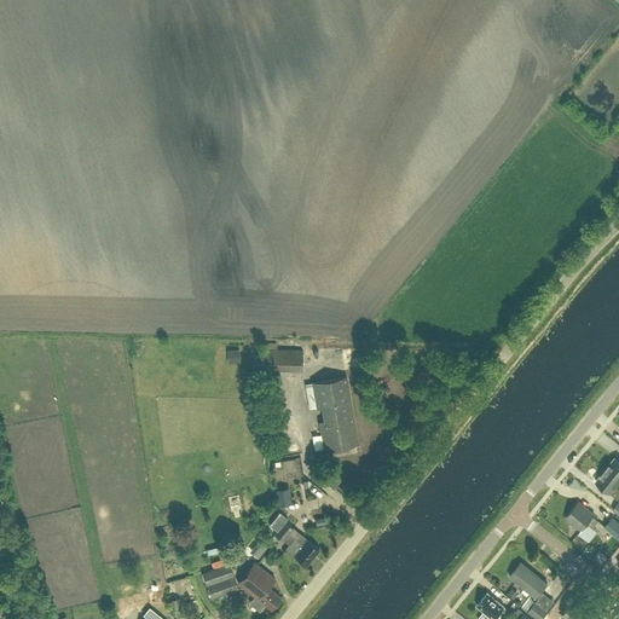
[(324,450),(358,444),(346,377),(305,385),(310,409),(322,406),(324,421),(319,422),(324,450)]
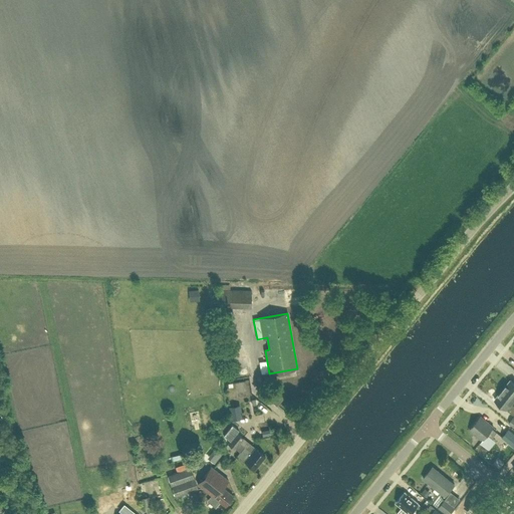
[(503,389),(513,397),(513,382),(510,379),(503,389)]
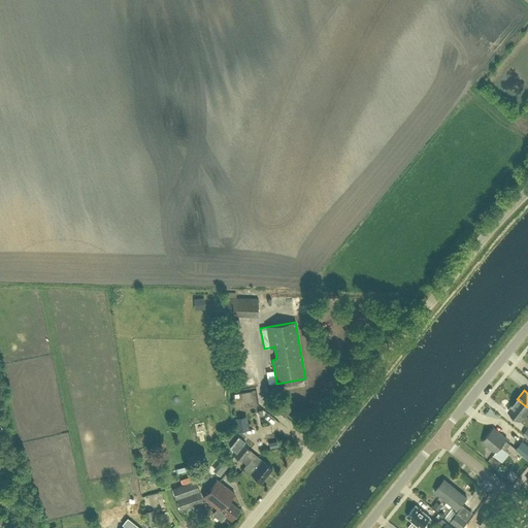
[(527,417),(525,415),(527,409),(527,407),(517,399),(507,410),(527,426),(527,424),(527,417)]
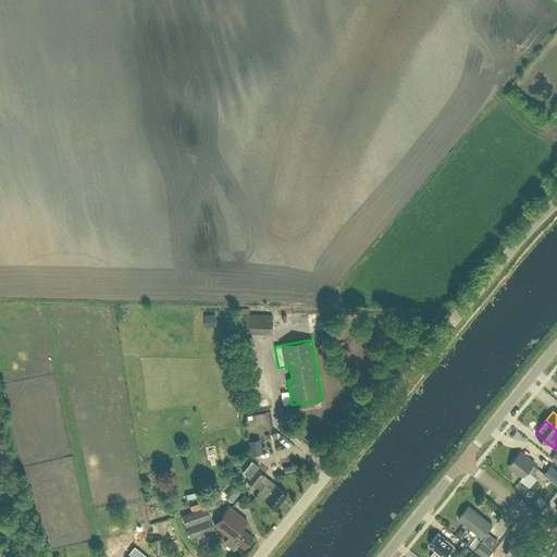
[(299,438),(306,430),(297,422),(291,431),(299,438)]
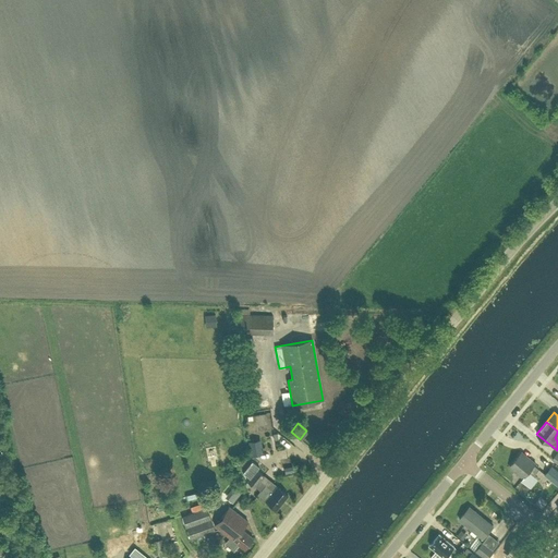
[(281,440),(290,437),(287,428),(278,432),(281,440)]
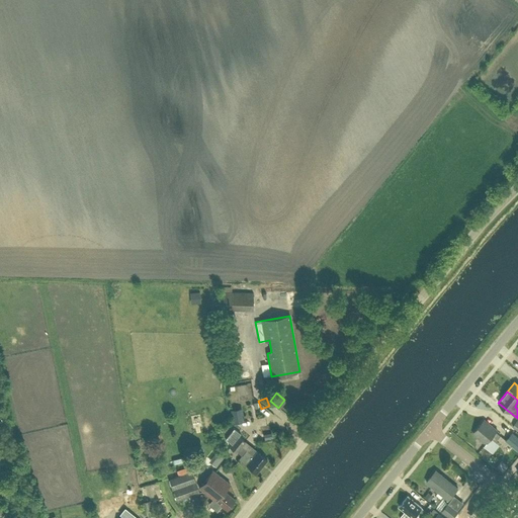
[(231,410),(233,422),(240,421),(238,409),(231,410)]
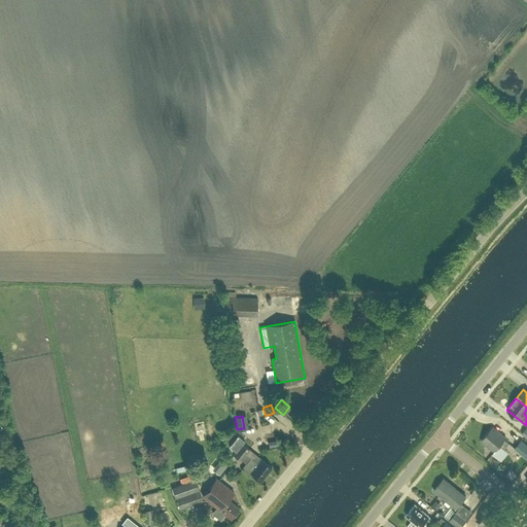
[(511,443),(504,438),(505,437),(492,427),(481,441),(494,452),(500,445),(505,449),(511,443)]
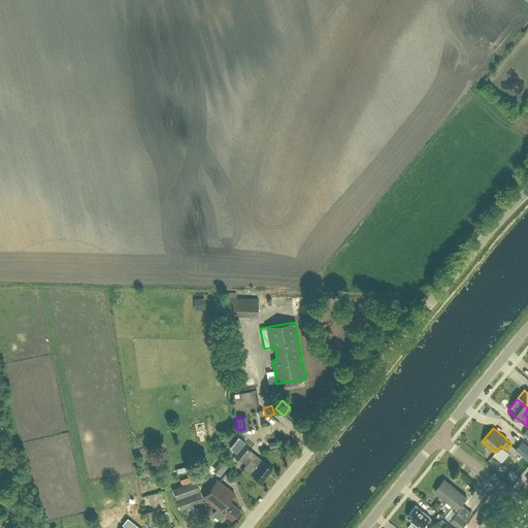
[(238,436),(230,448),(236,453),(234,456),(240,461),(241,460),(246,464),(243,467),(251,473),(261,482),(272,468),(262,460),(258,464),(245,455),(250,450),(243,444),(245,442),(238,436)]
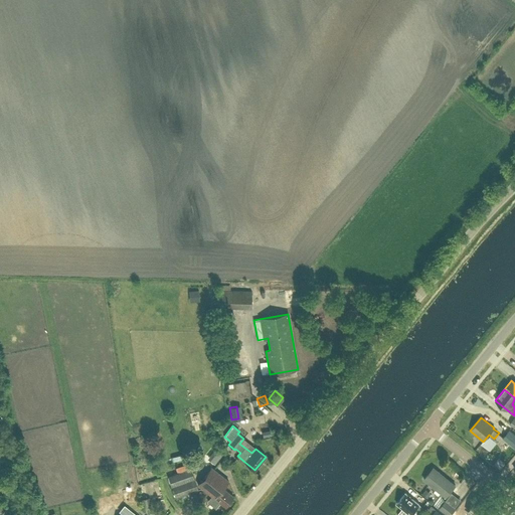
[(514,448),(514,433),(509,428),(503,437),(514,448)]
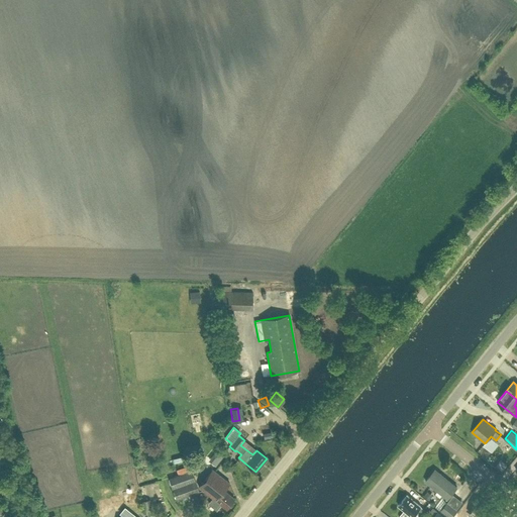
[(504,457),(499,461),(506,469),(510,464),(504,457)]
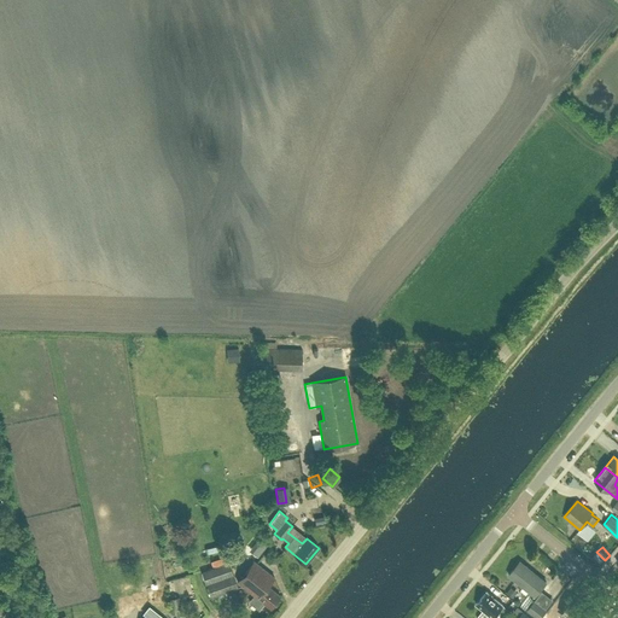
[(280,595),(267,586),(274,577),(254,560),(237,582),(255,595),(251,600),(260,607),(263,602),(270,608),(280,595)]
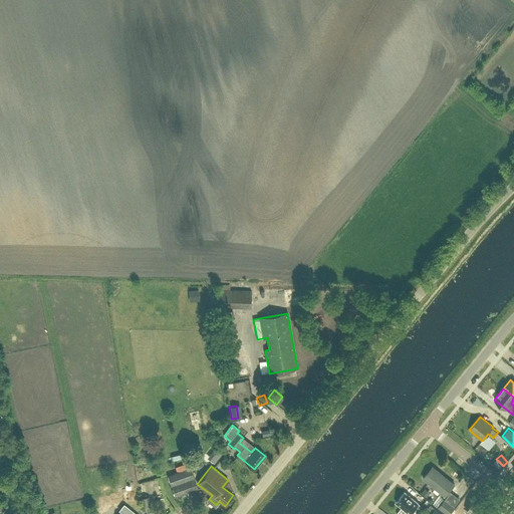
[(191,467),(168,476),(176,497),(199,489),(191,467)]
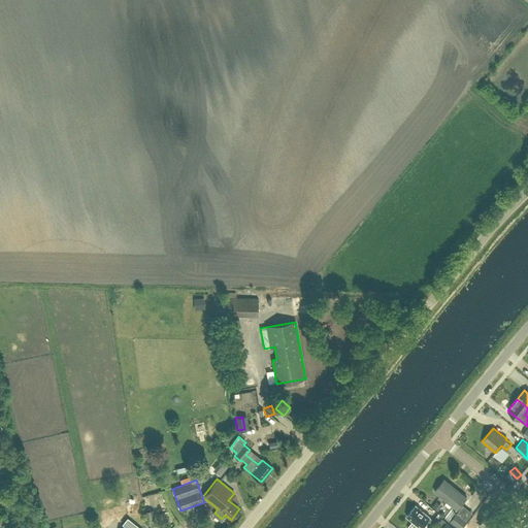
[(457,509),(467,497),(444,480),(434,491),(457,509)]
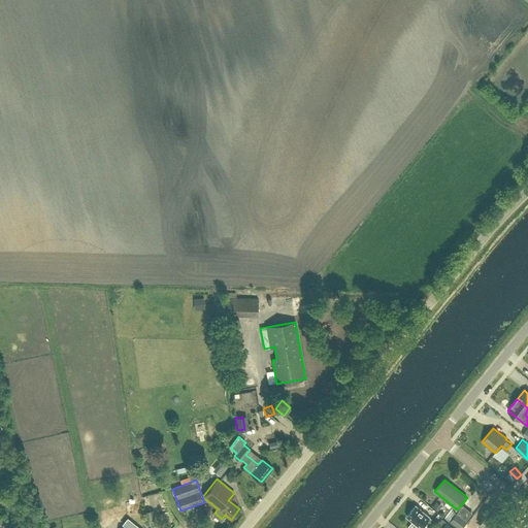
[(416,505),(406,517),(414,522),(407,527),(421,527),(430,517),(416,505)]
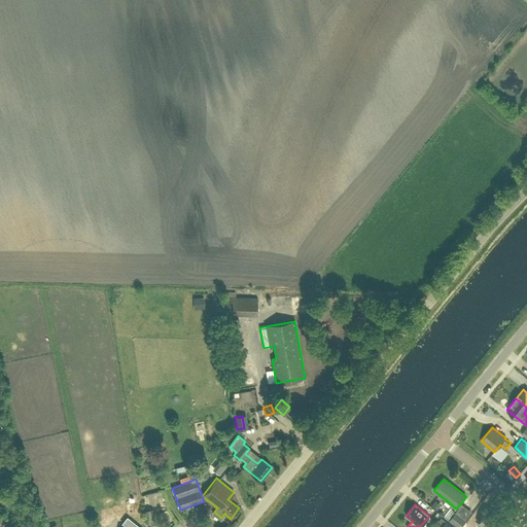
[(145,510),(146,519),(154,518),(153,508),(145,510)]
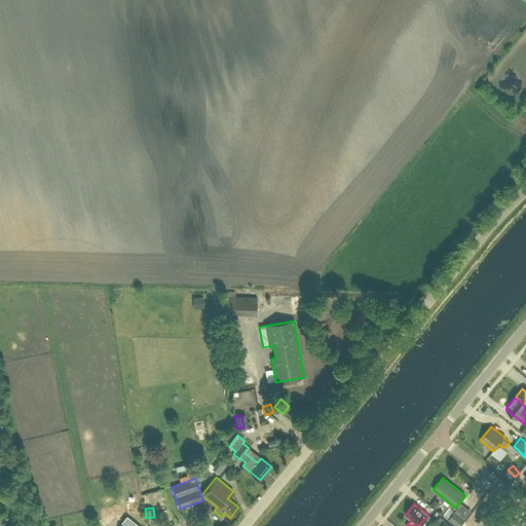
[(511,525),(512,525),(489,508),(478,522),(482,525),(511,525)]
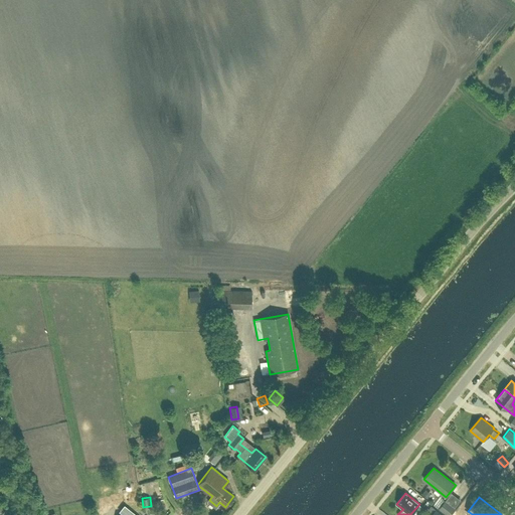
[(447,514),(451,514),(457,508),(447,500),(440,509),(447,514)]
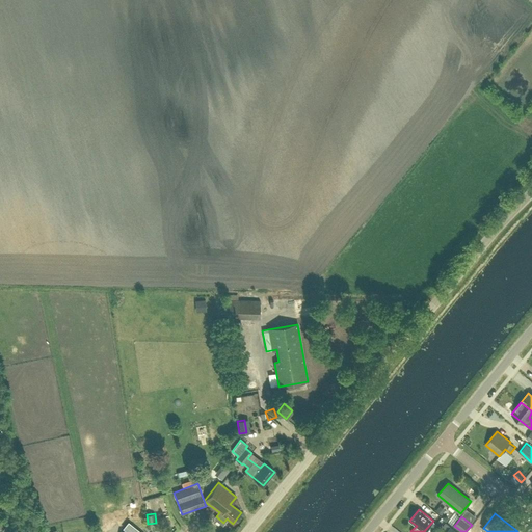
[(125,526),(131,531),(143,531),(129,521),(125,526)]
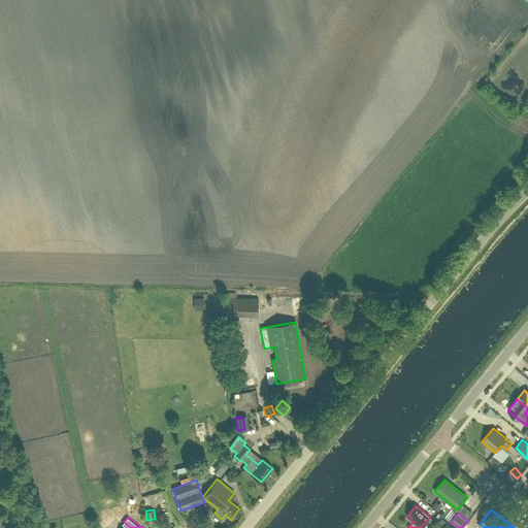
[(438,522),(443,526),(441,527),(455,527),(442,518),(438,522)]
